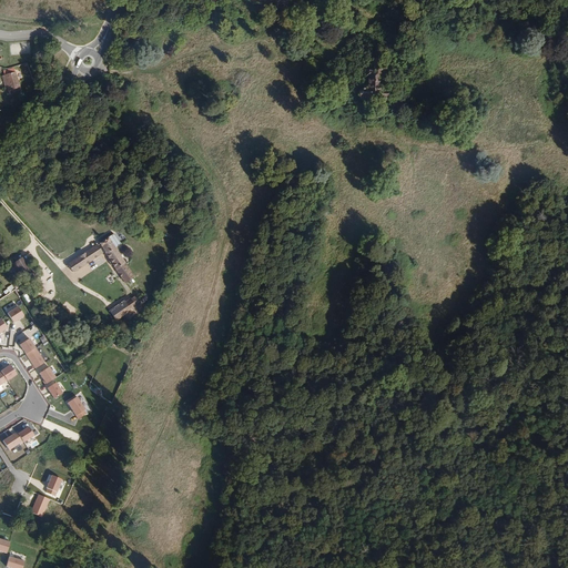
[(245,0),(286,11),(288,0),(245,0)]
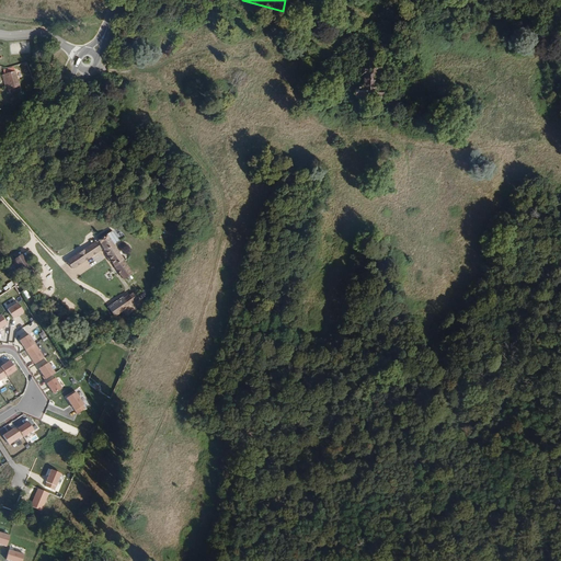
[(21,91),(15,71),(4,75),(8,86),(11,94),(21,91)]
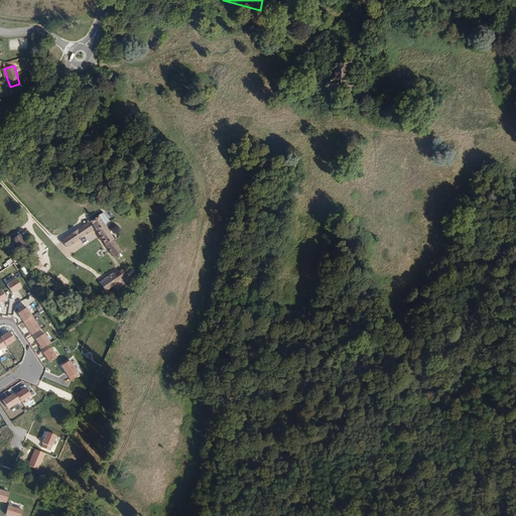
[(94,91),(95,86),(86,84),(83,92),(88,93),(87,95),(93,97),(93,94),(96,94),(97,92),(94,91)]
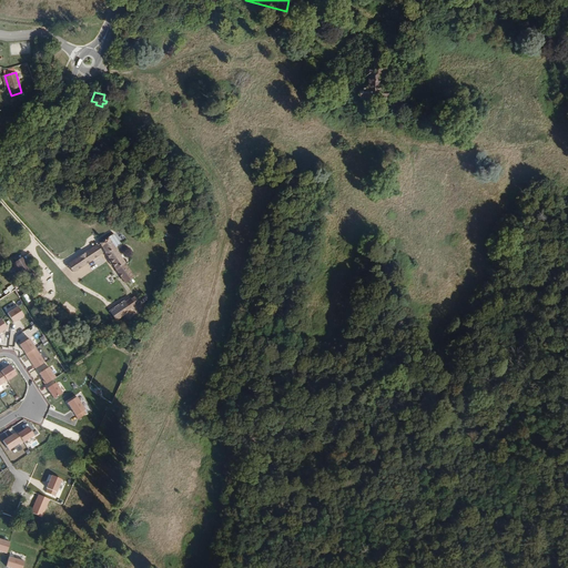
[(130,277),(111,250),(117,245),(110,236),(95,245),(107,265),(119,284),(130,277)]
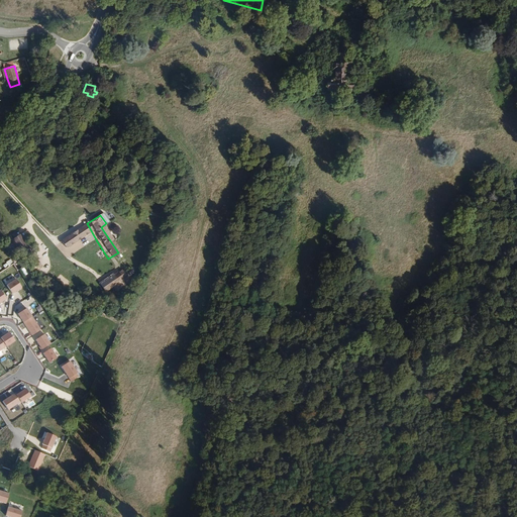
[(66,245),(89,230),(85,225),(63,239),(66,245)]
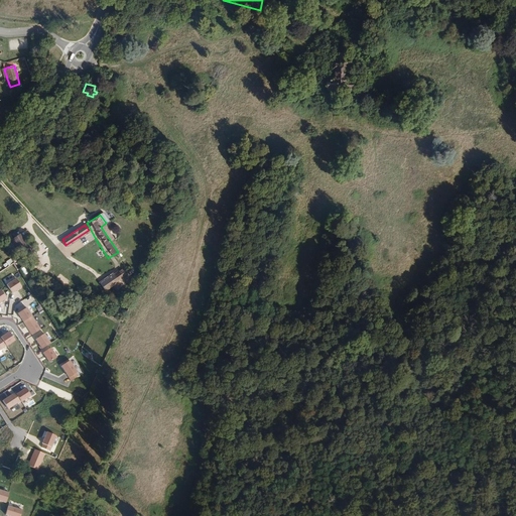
[(35,253),(23,235),(14,242),(26,259),(35,253)]
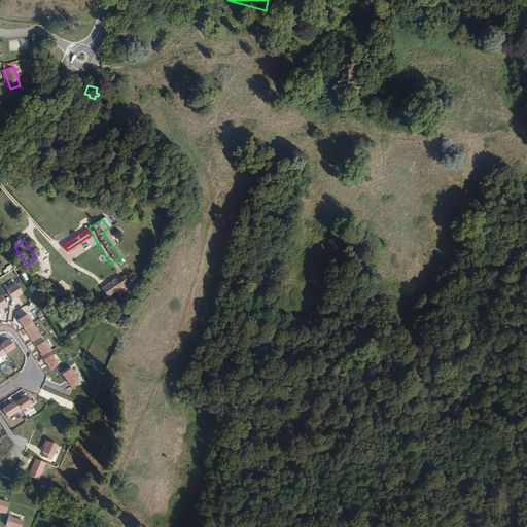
[(35,279),(44,273),(38,265),(29,271),(35,279)]
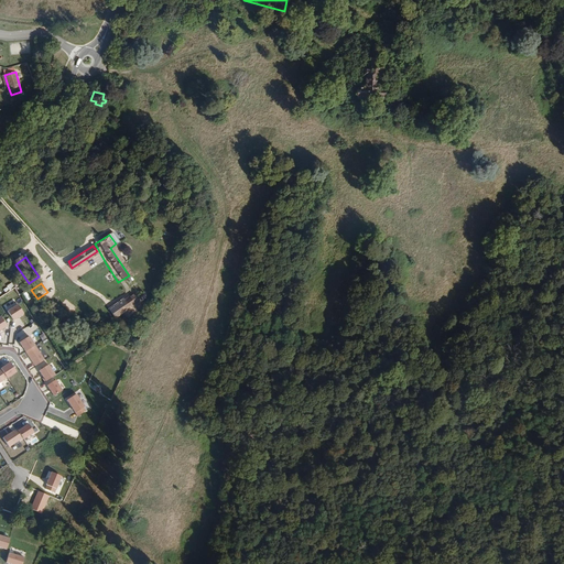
[(122,317),(137,307),(130,296),(98,317),(101,323),(119,312),(122,317)]
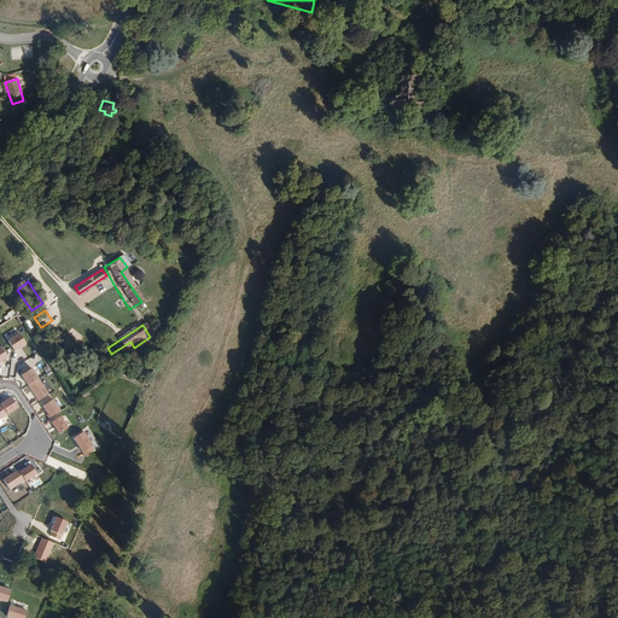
[(25,343),(18,333),(7,340),(13,350),(25,343)]
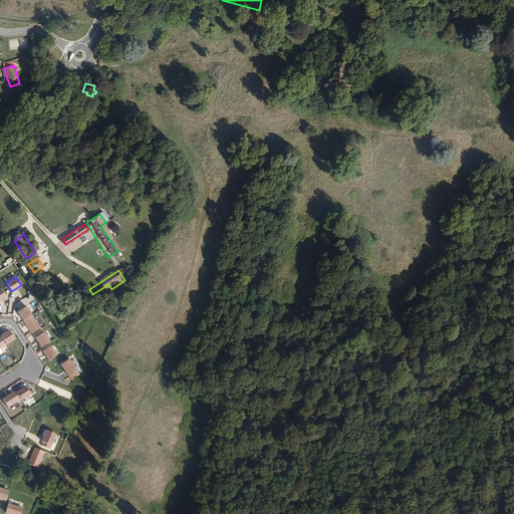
[(31,314),(25,306),(17,312),(22,320),(31,314)]
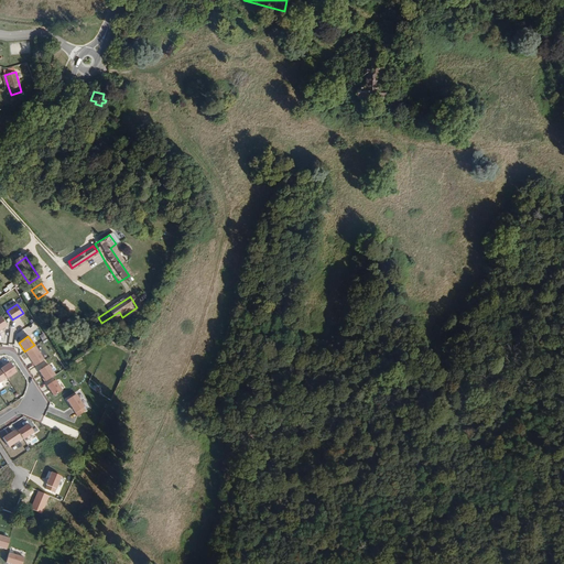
[(34,345),(24,351),(34,366),(43,359),(34,345)]
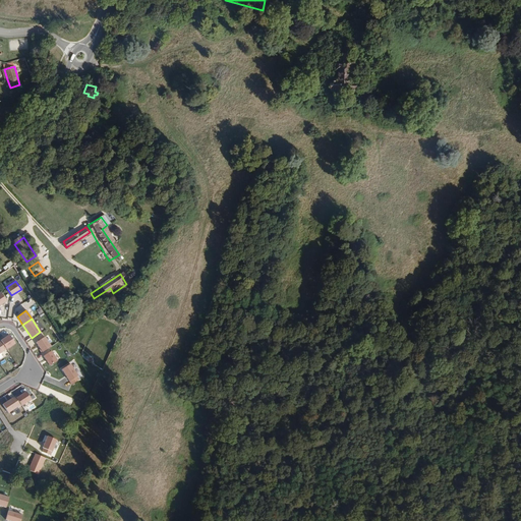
[(15,343),(9,334),(1,340),(6,348),(15,343)]
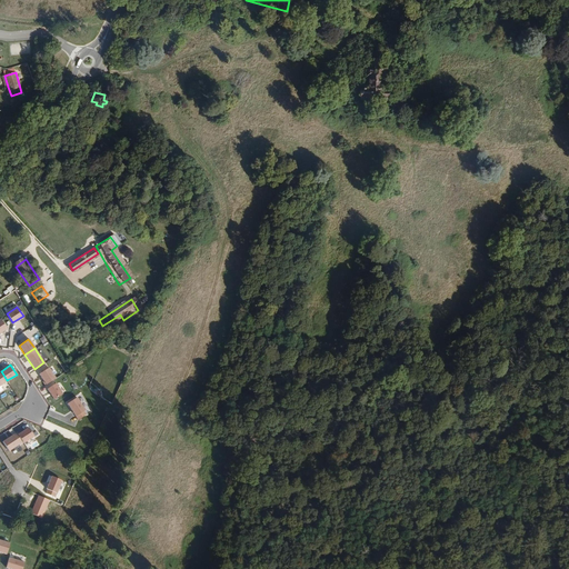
[(55,378),(48,368),(38,373),(42,380),(46,385),(55,378)]
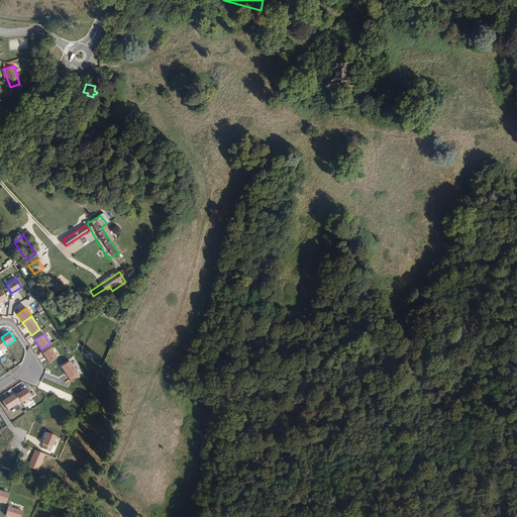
[(49,348),(42,353),(48,363),(57,357),(49,348)]
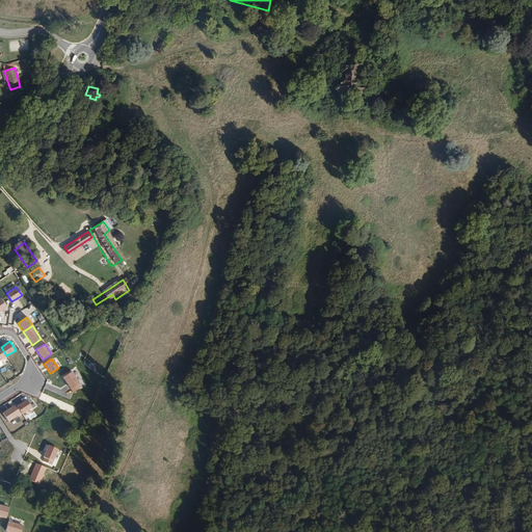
[(79,382),(72,371),(63,377),(73,392),(81,387),(78,383),(79,382)]
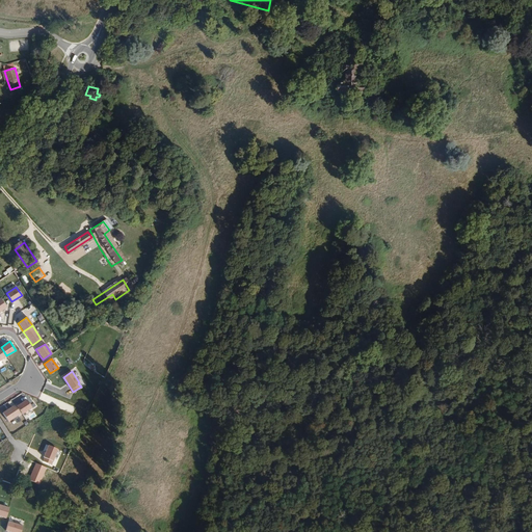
[(26,399),(17,405),(22,414),(31,407),(26,399)]
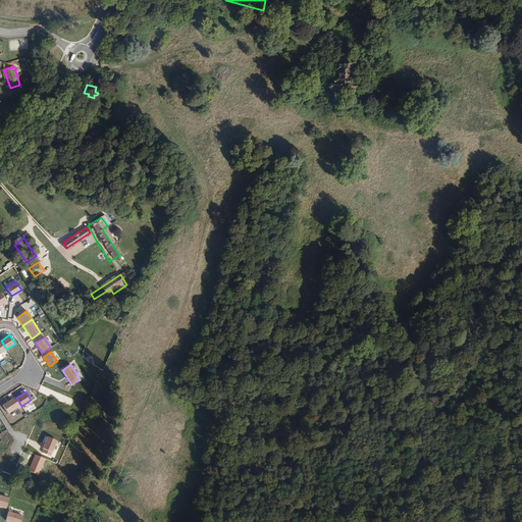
[(12,399),(2,405),(7,413),(17,407),(12,399)]
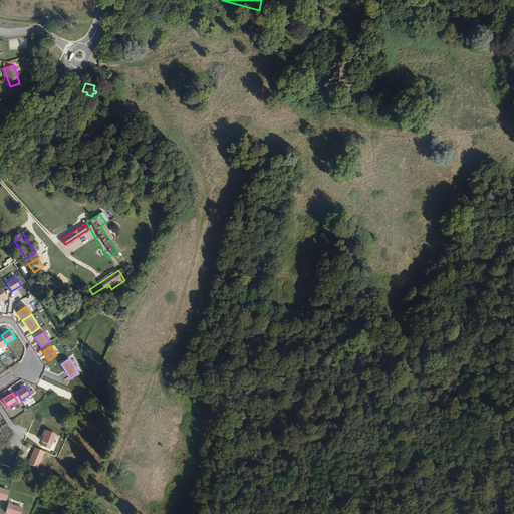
[(57,435),(47,431),(41,445),(50,449),(57,435)]
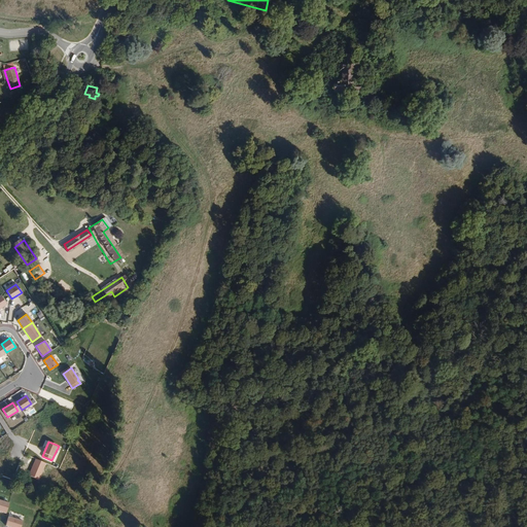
[(46,463),(35,459),(28,475),(39,480),(46,463)]
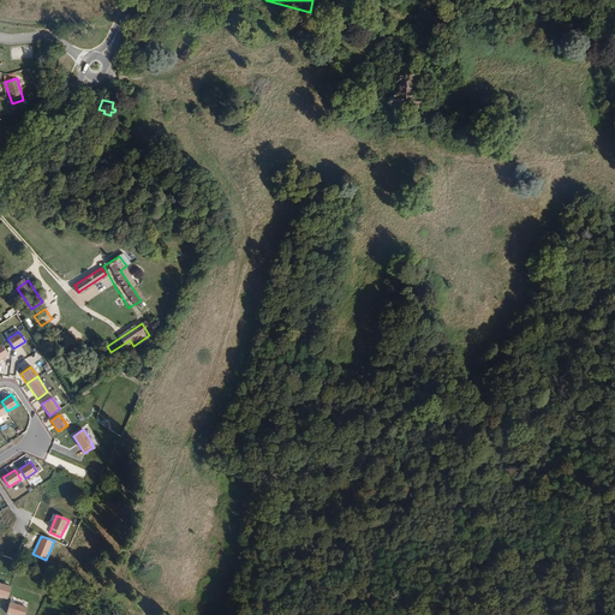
[(0,583),(0,596),(7,598),(11,586),(0,583)]
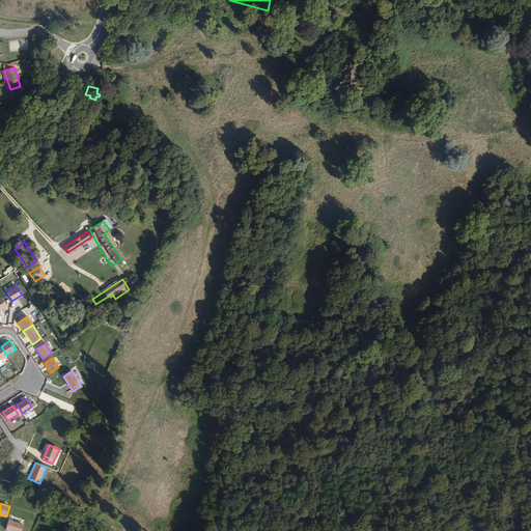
[(10,530),(21,530),(24,525),(8,520),(5,529),(10,530)]
